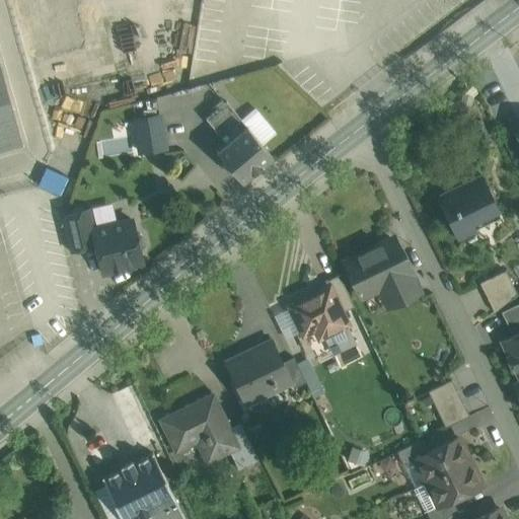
[(0,148),(21,143),(0,68),(0,148)]
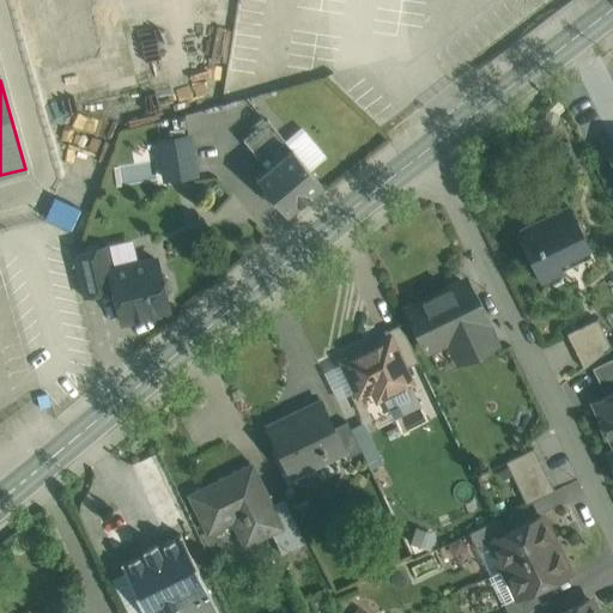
[(289,138),(278,125),(267,133),(284,153),(291,149),(295,145),(289,138)]
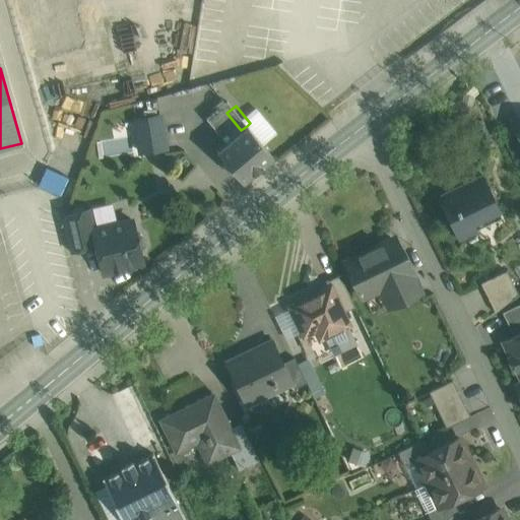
[(250,123),(247,126),(262,145),(276,133),(256,109),(245,117),(250,123)]
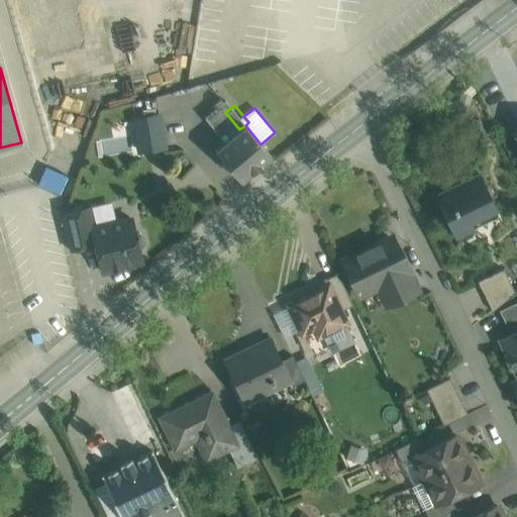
[(239,129),(225,112),(213,122),(227,139),(239,129)]
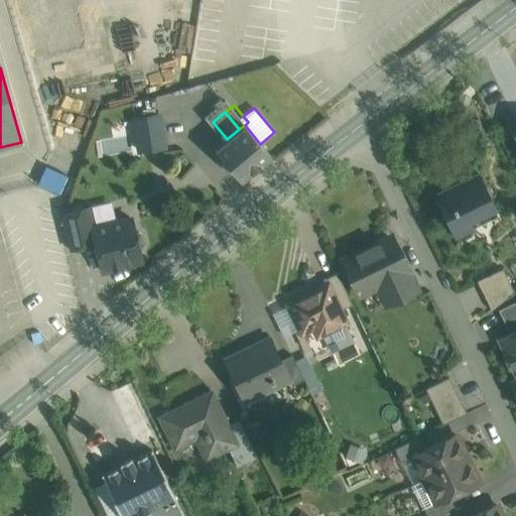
[(157,117),(136,124),(140,149),(162,145),(157,117)]
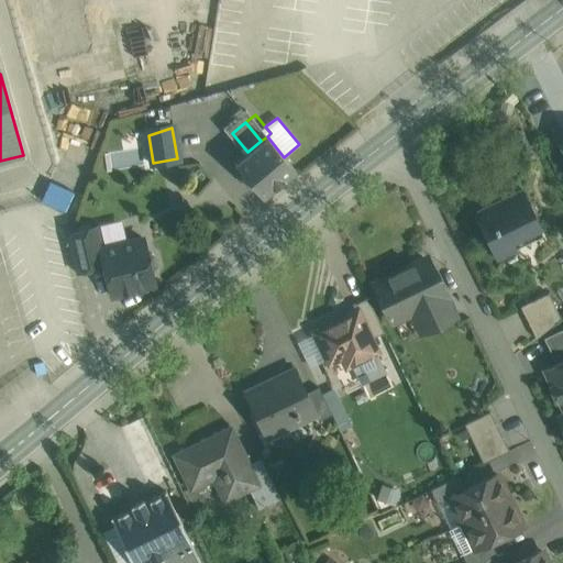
[(247,152),(235,163),(263,196),(295,169),(284,157),(267,136),(261,141),(247,152)]
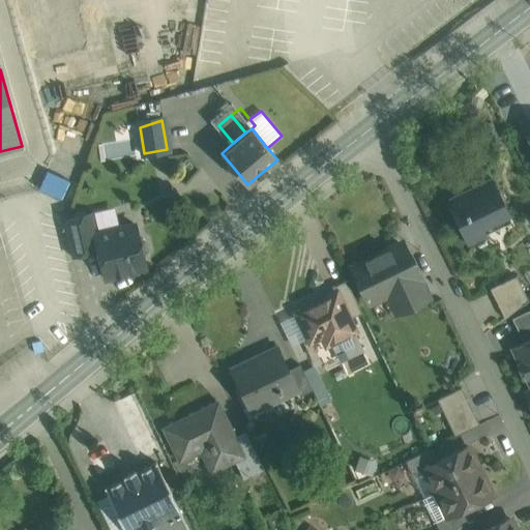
[(42,190),(65,199),(71,184),(49,175),(42,190)]
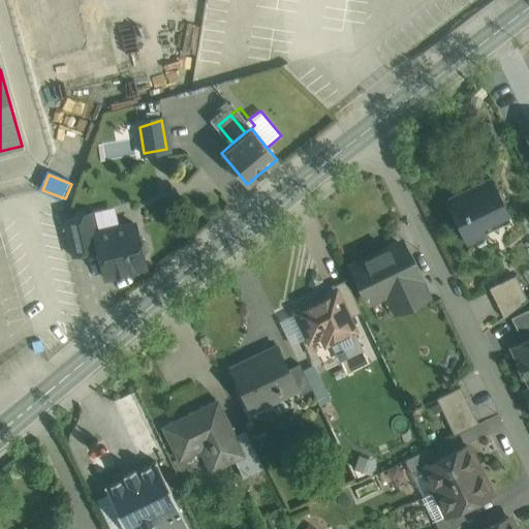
[(475,192),(449,205),(447,198),(445,199),(467,243),(485,234),(481,227),(507,215),(490,178),(472,186),(475,192)]
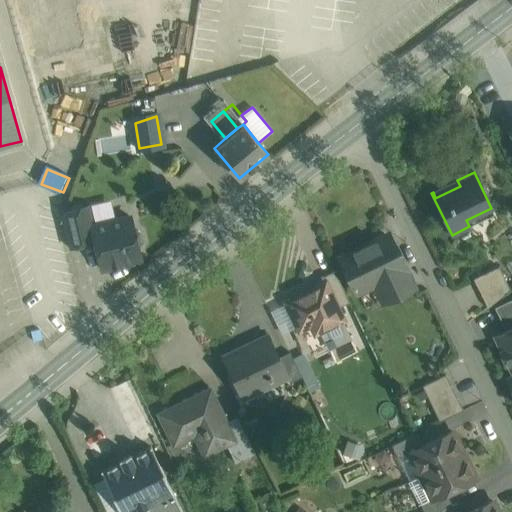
[(87,207),(64,212),(62,219),(68,247),(94,241),(91,226),(92,225),(87,207)]
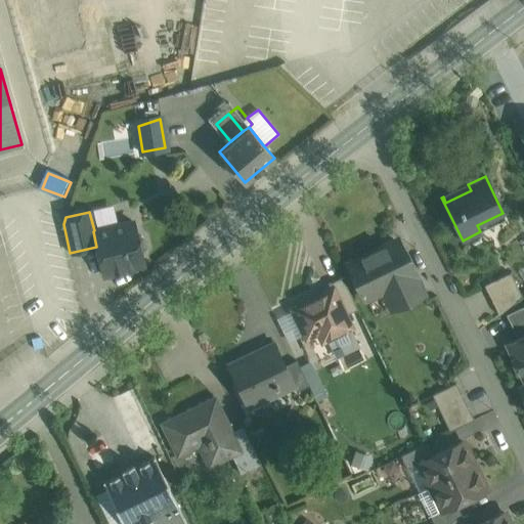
[(94,230),(93,231),(96,247),(103,276),(143,266),(140,254),(144,248),(141,238),(135,234),(132,221),(94,230)]
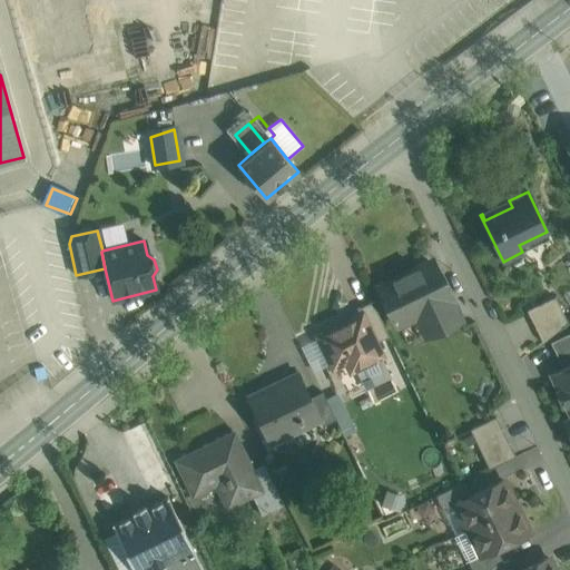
[(431,263),(380,287),(397,324),(416,314),(426,335),(458,320),(431,263)]
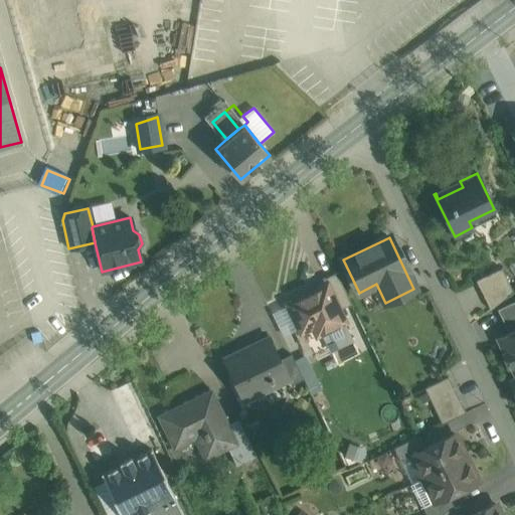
[(501,269),(476,281),(490,310),(513,293),(501,269)]
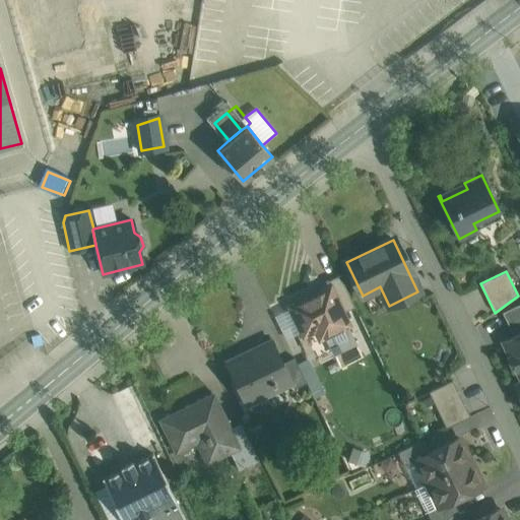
[(354,307),(339,275),(325,282),(329,289),(340,314),(354,307)]
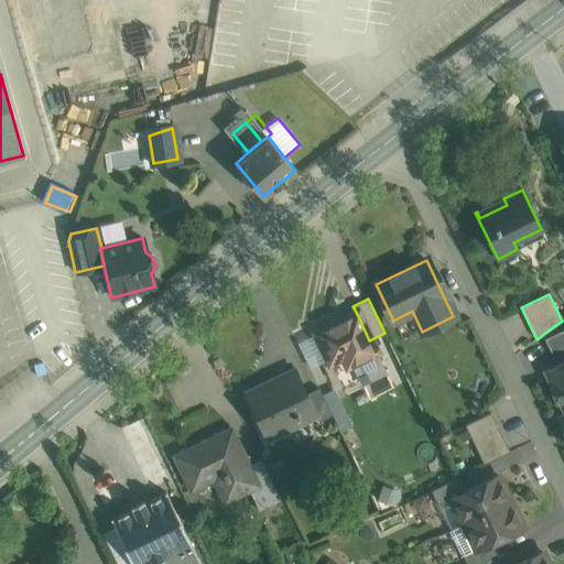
[(357,314),(316,334),(329,361),(346,353),(351,362),(375,351),(369,340),(357,314)]
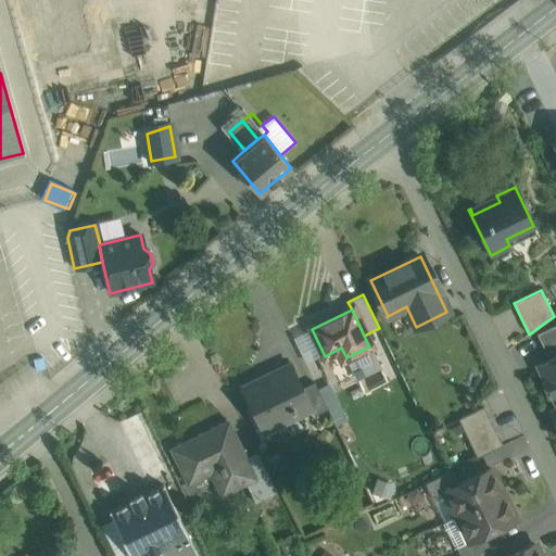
[(555,324),(536,335),(550,359),(555,356),(555,324)]
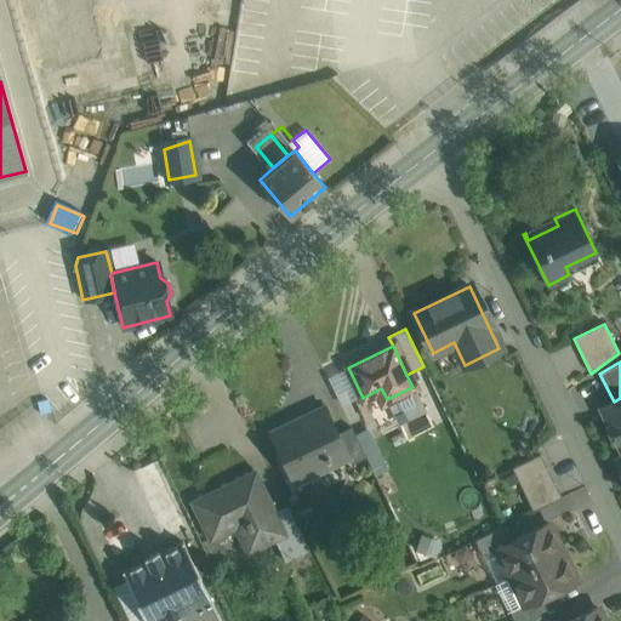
[(620,398),(614,402),(600,408),(609,426),(607,427),(614,443),(616,442),(620,450),(620,398)]
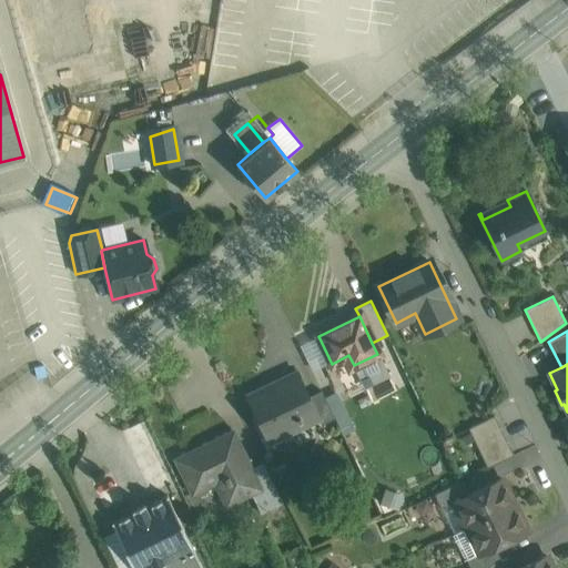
[(296,372),(245,396),(267,443),(317,418),(320,418),(308,396),(296,372)]
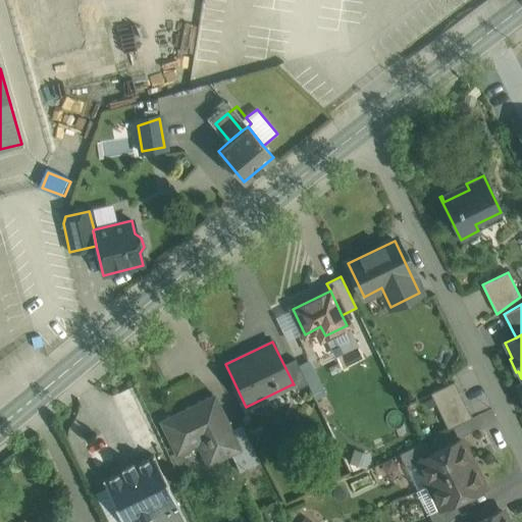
[(298,365),(295,358),(283,364),(294,384),(292,384),(295,390),(307,384),(298,365)]
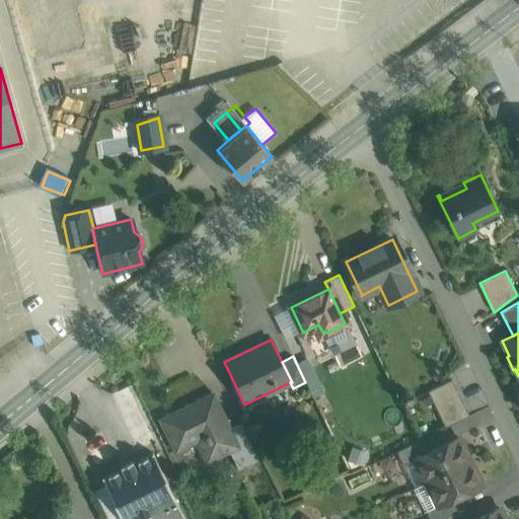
[(296,363),(305,382),(312,396),(322,391),(306,358),(296,363)]
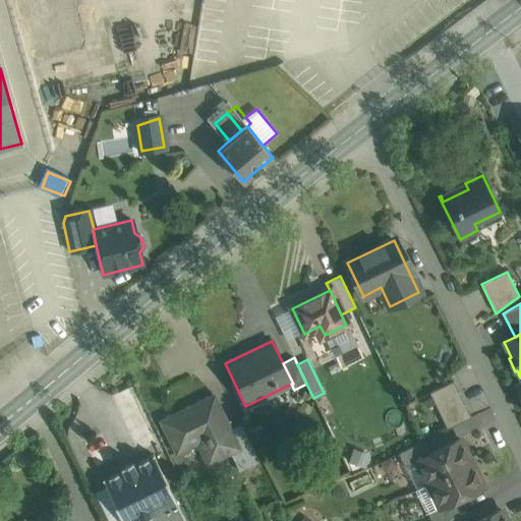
[(453,382),(429,393),(447,429),(470,417),(453,382)]
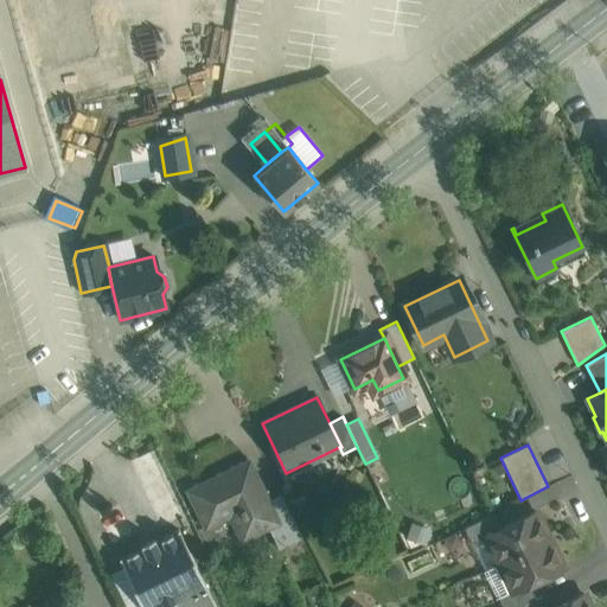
[(248,461),(187,491),(204,528),(241,510),(243,516),(246,515),(254,535),(268,528),(279,523),(268,502),(248,461)]
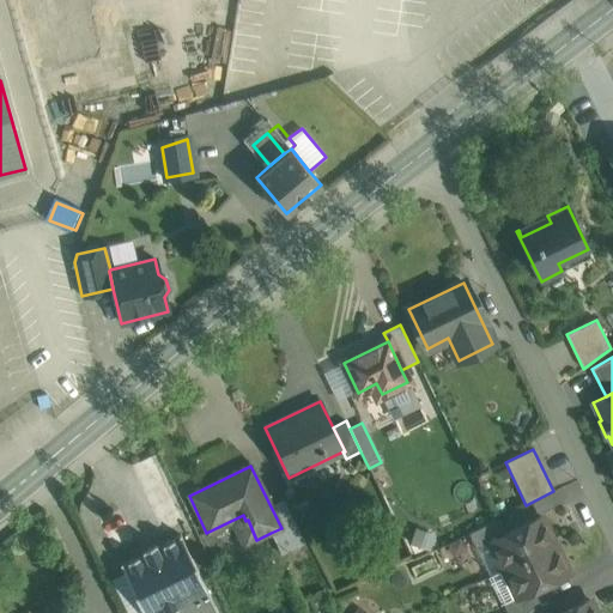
[(304,542),(283,501),(271,507),(281,528),(271,533),(281,553),(304,542)]
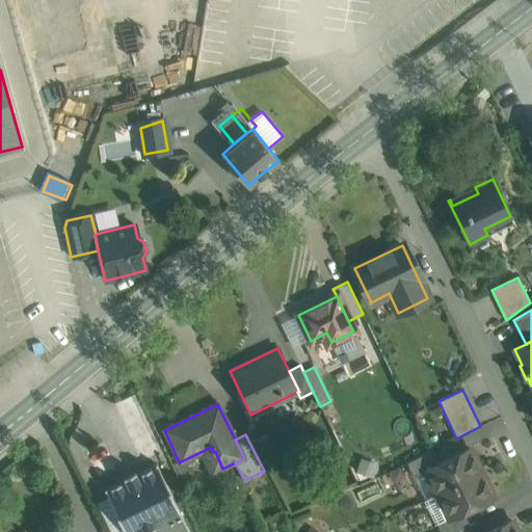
[(439,462),(426,470),(437,494),(480,473),(469,448),(439,462)]
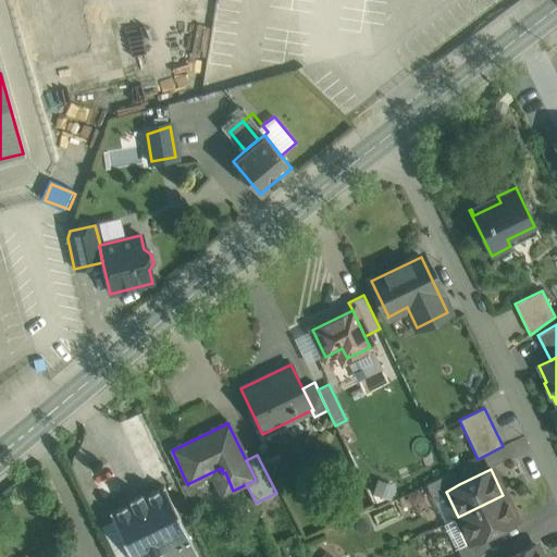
[(453,471),(425,484),(432,498),(446,492),(459,484),(453,471)]
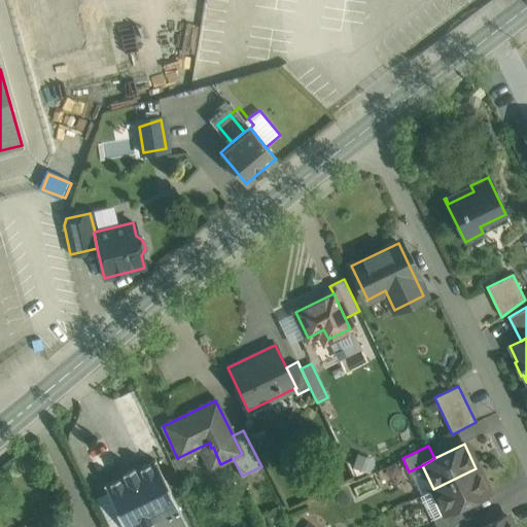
[(187,526),(154,459),(103,485),(123,526),(187,526)]
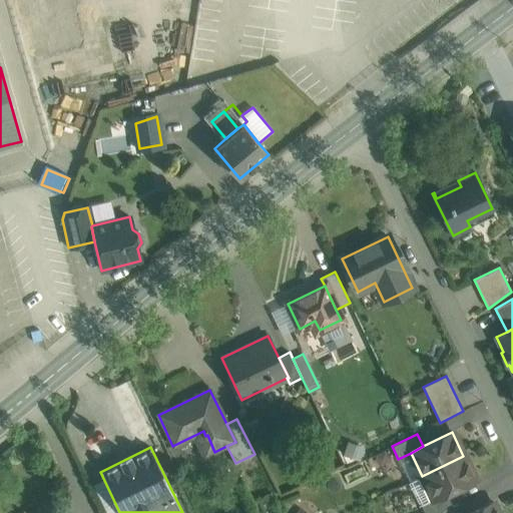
[(463,456),(422,476),(424,480),(410,487),(418,503),(422,504),(433,499),(446,493),(475,479),(463,456)]
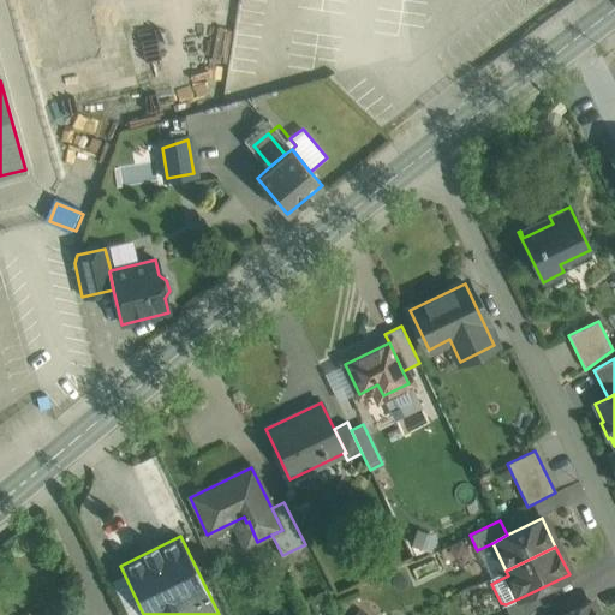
[(535,591),(519,598),(506,604),(503,604),(508,614),(524,614),(542,607),(535,591)]
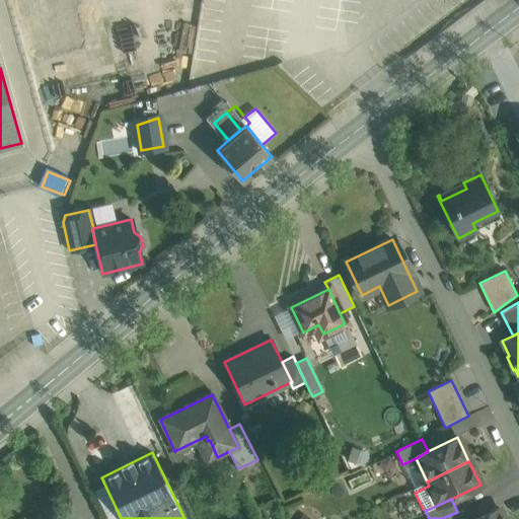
[(473,518),(503,518),(498,508),(473,518)]
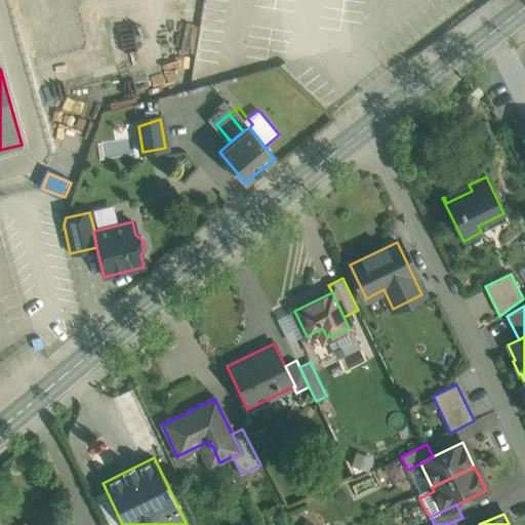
[(462,518),(447,524),(473,524),(468,515),(462,518)]
